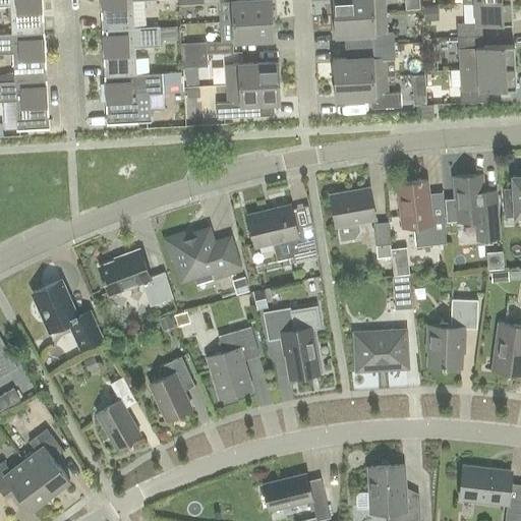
[(45,33),(43,0),(0,0),(0,6),(10,6),(12,34),(45,33)]
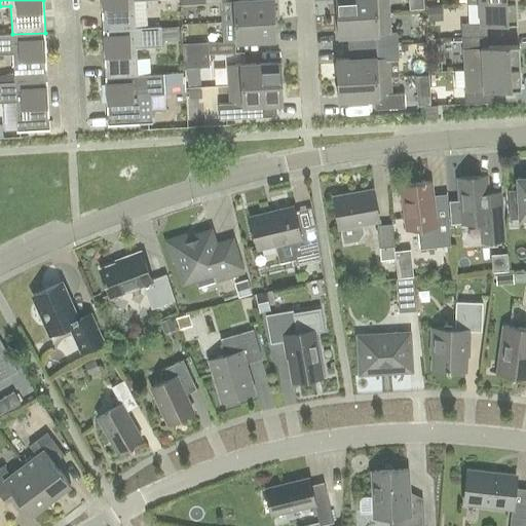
[(136,28),(135,1),(155,0),(101,0),(103,30),(136,28)]
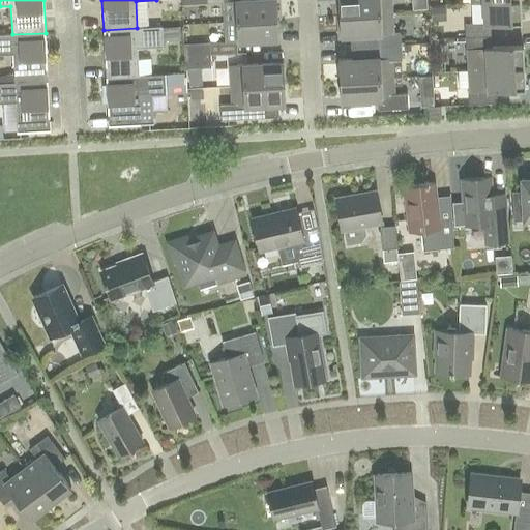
[(248,0),(224,1),(225,22),(278,20),(276,0),(248,0)]
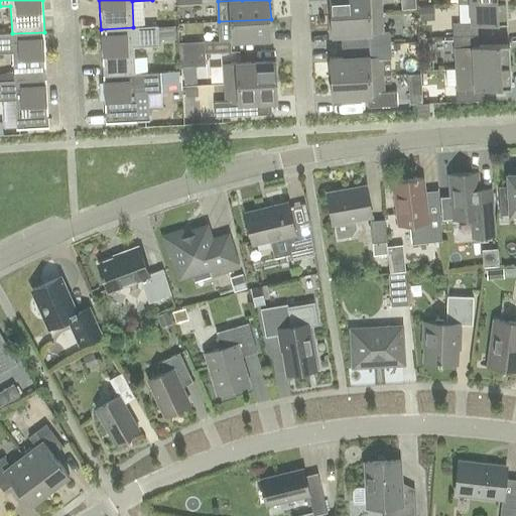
[(382,0),(330,0),(331,15),(381,13),(383,13),(382,0)]
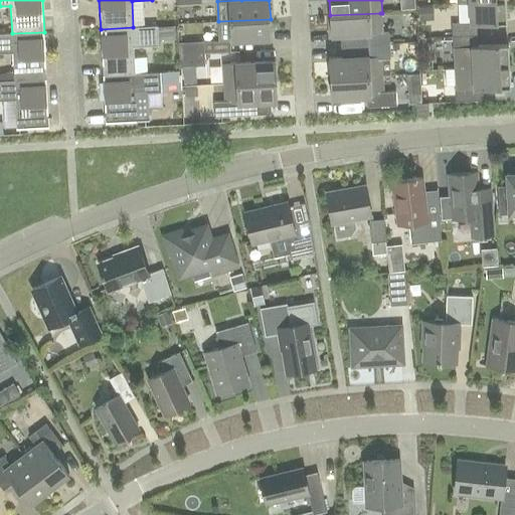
[(507,22),(506,1),(470,3),(471,23),(452,24),(453,36),(478,35),(477,24),(507,22)]
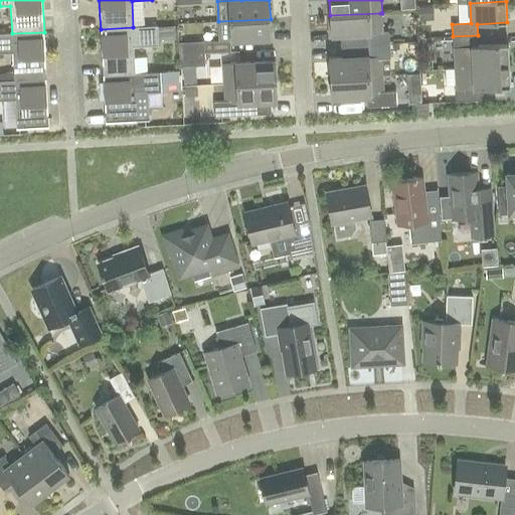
[(419,8),(419,21),(434,21),(434,7),(419,8)]
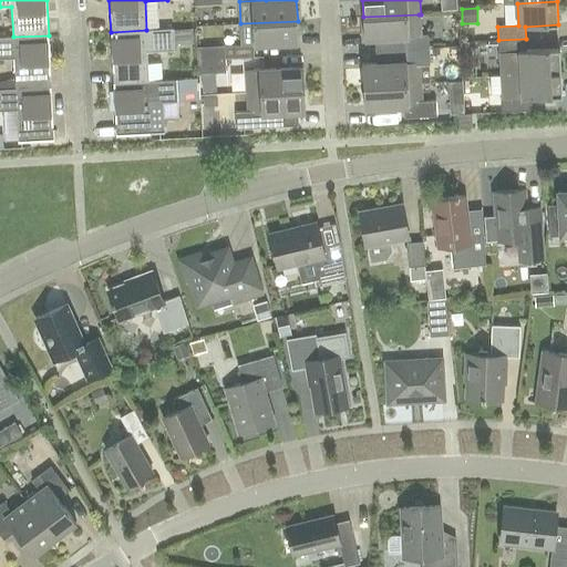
[(421,37),(419,14),(363,17),(366,41),(367,41),(367,39),(392,38),(393,50),(425,49),(425,35),(421,37)]
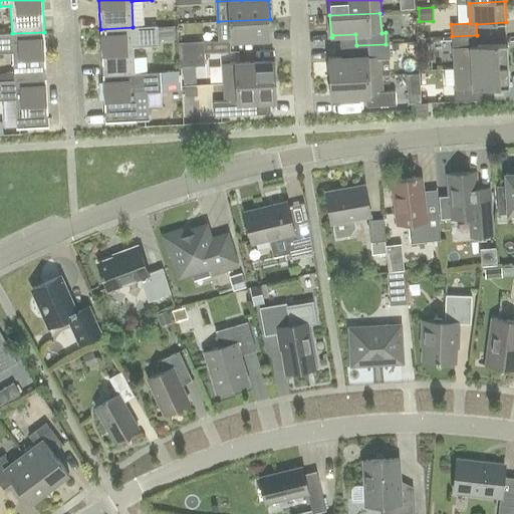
[(271,40),(270,19),(218,21),(219,41),(270,39),(270,40),(271,40)]
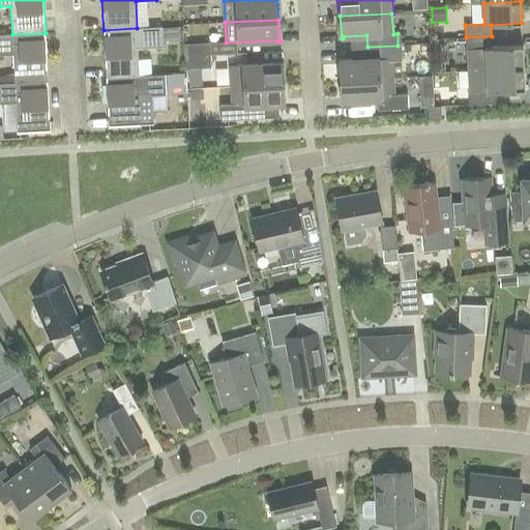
[(164,40),(182,39),(181,26),(163,27),(164,40)]
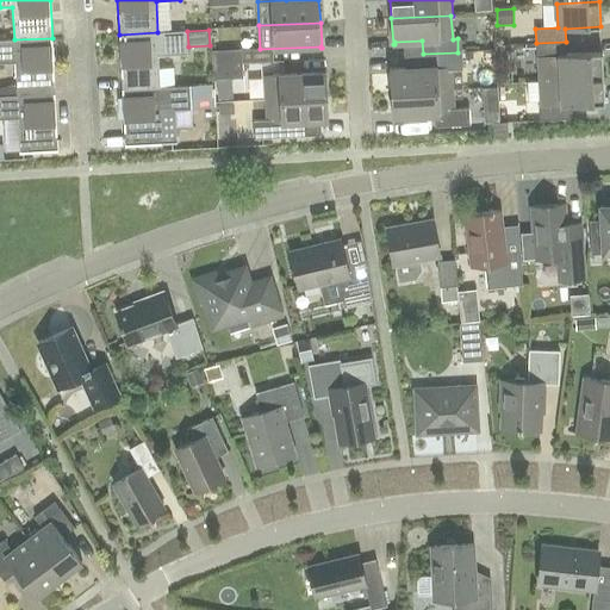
[(161,87),(160,56),(188,55),(187,31),(157,32),(119,35),(123,89),(161,87)]
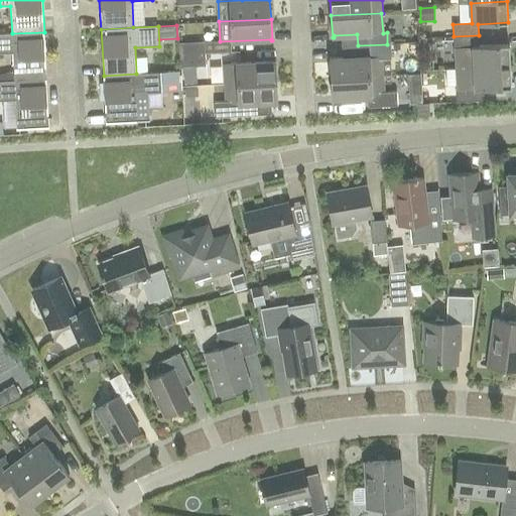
[(44,32),(12,33),(0,33),(0,53),(13,53),(14,73),(9,73),(0,75),(0,81),(46,79),(44,32)]
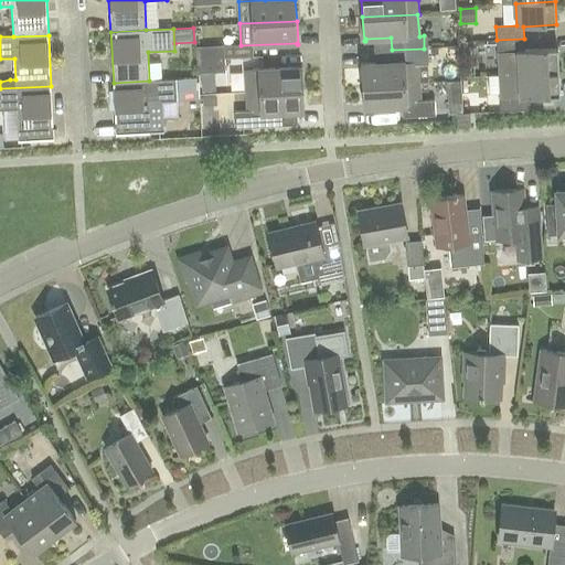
[(560,72),(558,49),(524,51),(524,39),(497,40),(498,53),(499,53),(500,75),(560,72)]
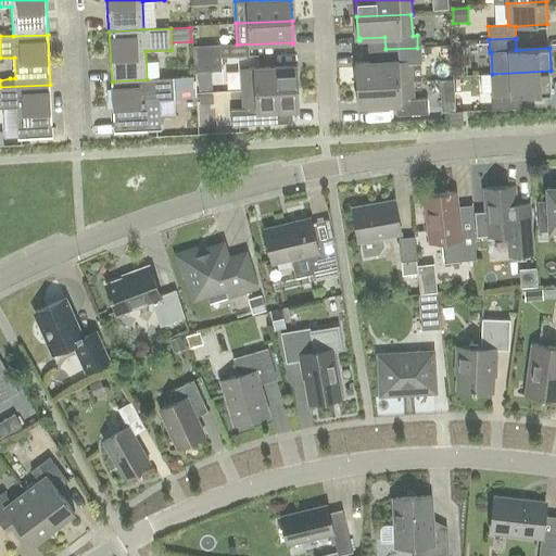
[(222,59),(220,45),(194,47),(194,60),(222,59)]
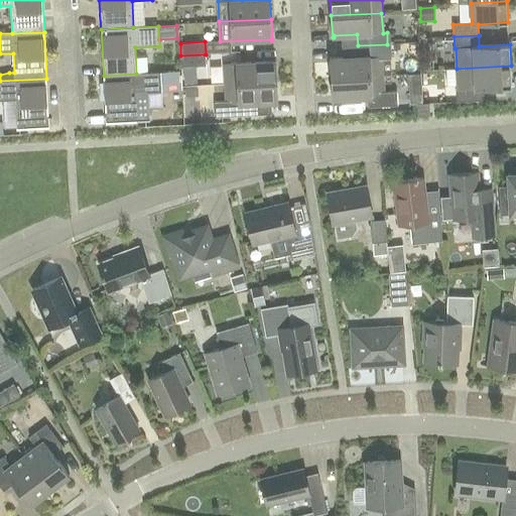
[(382,55),(388,55),(387,44),(358,45),(359,56),(332,58),(332,57),(330,57),(332,79),(383,76),(382,55)]
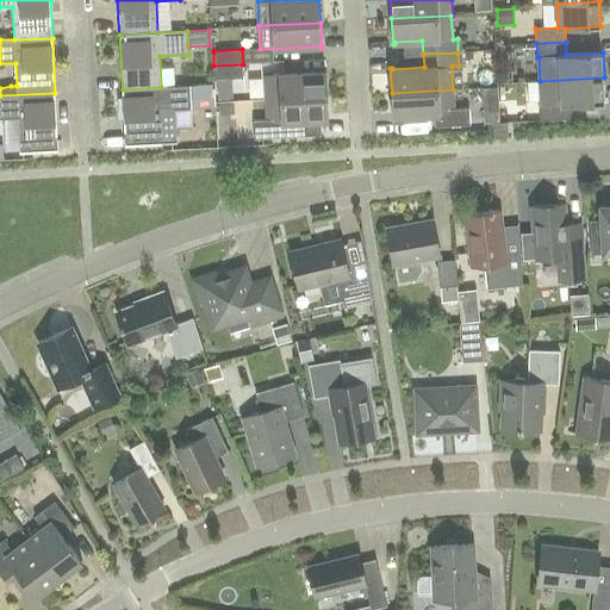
[(243,78),(243,64),(213,66),(215,79),(243,78)]
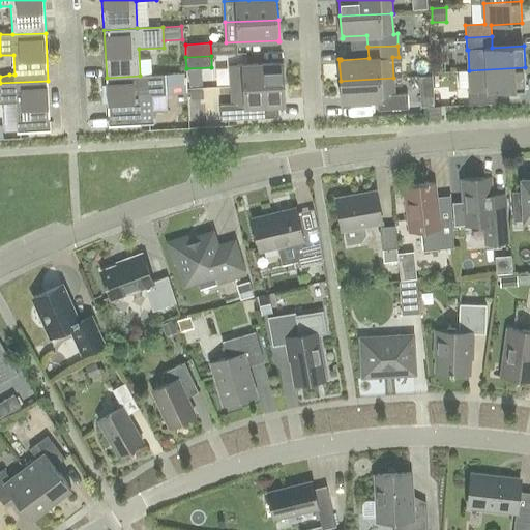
[(283,62),(283,63),(231,66),(232,87),(285,84),(284,62),(283,62)]
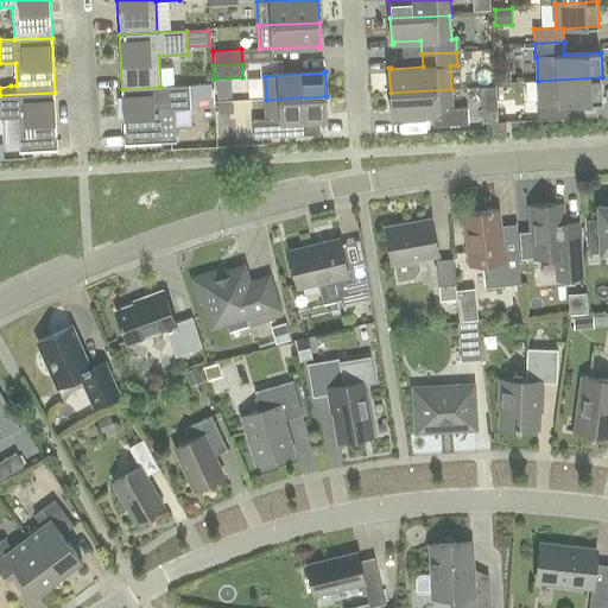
[(603,103),(602,77),(538,81),(539,105),(538,105),(539,120),(569,119),(568,105),(603,103)]
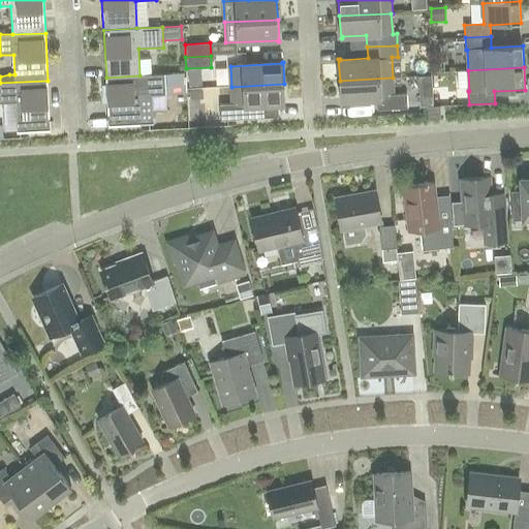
[(186,73),(165,74),(165,87),(186,86),(186,73)]
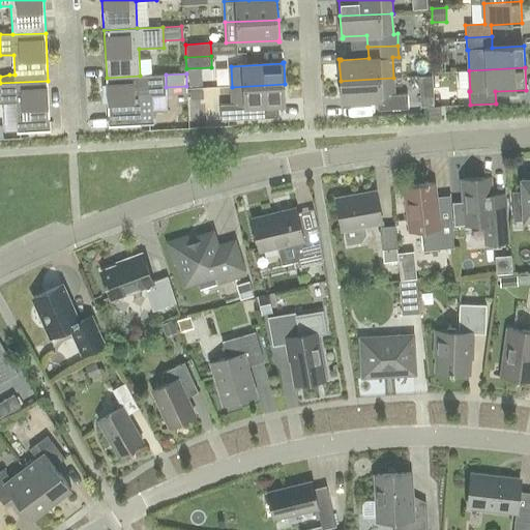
[(153,95),(167,95),(166,87),(166,75),(140,76),(107,78),(107,87),(102,87),(104,104),(108,102),(109,126),(154,124),(153,95)]
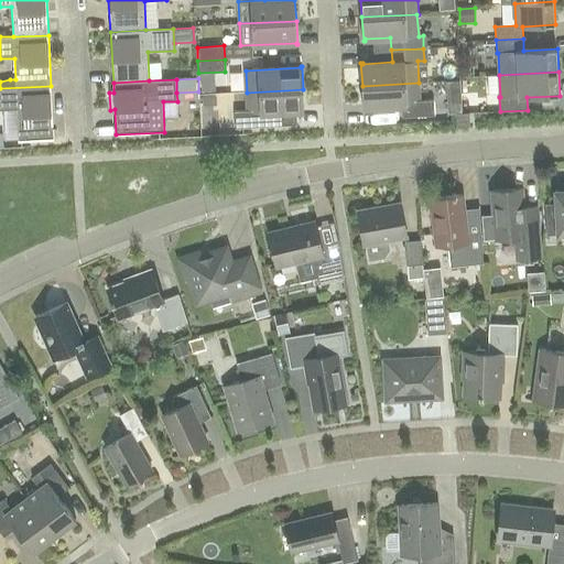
[(209,91),(208,79),(199,80),(199,93),(209,91)]
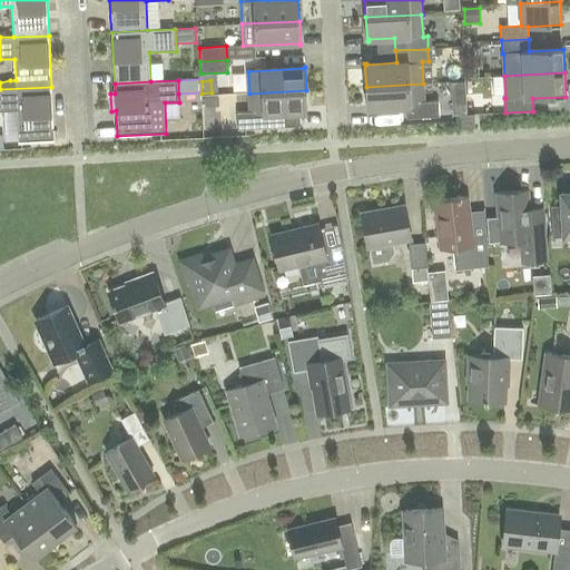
[(453,92),(465,92),(464,81),(453,82),(453,92)]
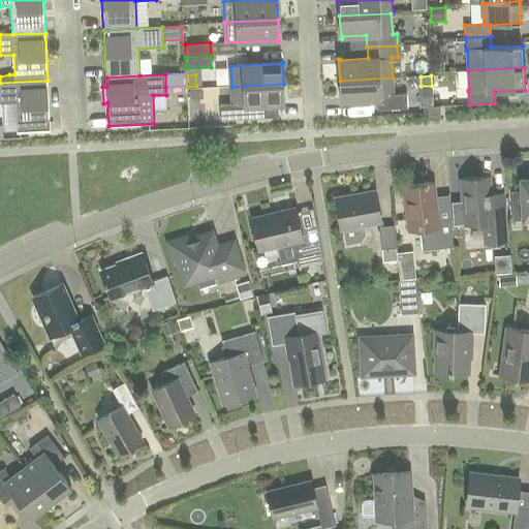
[(394,98),(393,78),(340,81),(341,102),(342,102),(342,101),(376,99),(377,110),(406,109),(405,97),(394,98)]
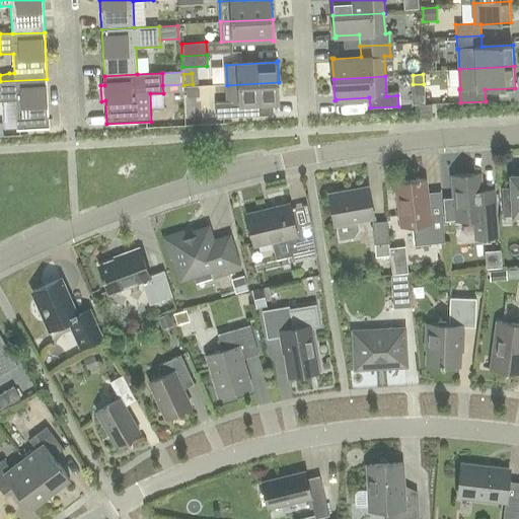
[(47,79),(0,81),(0,101),(15,101),(17,130),(50,128),(47,79)]
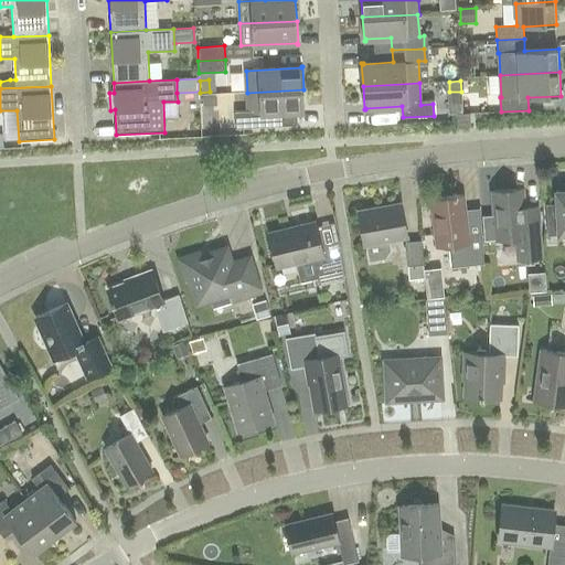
[(304,89),(247,93),(248,110),(236,112),(237,128),(277,126),(276,114),(305,113),(304,89)]
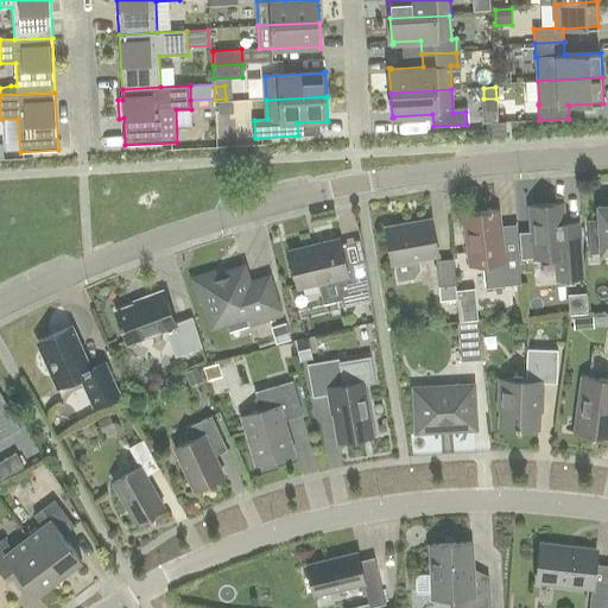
[(233,115),(233,105),(219,105),(219,115),(233,115)]
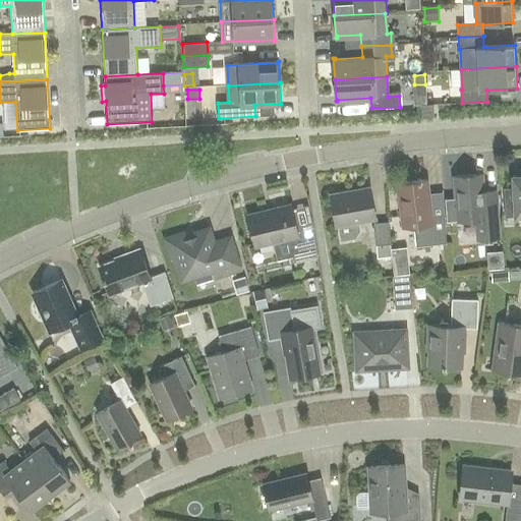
[(421,105),(422,118),(435,117),(433,105),(421,105)]
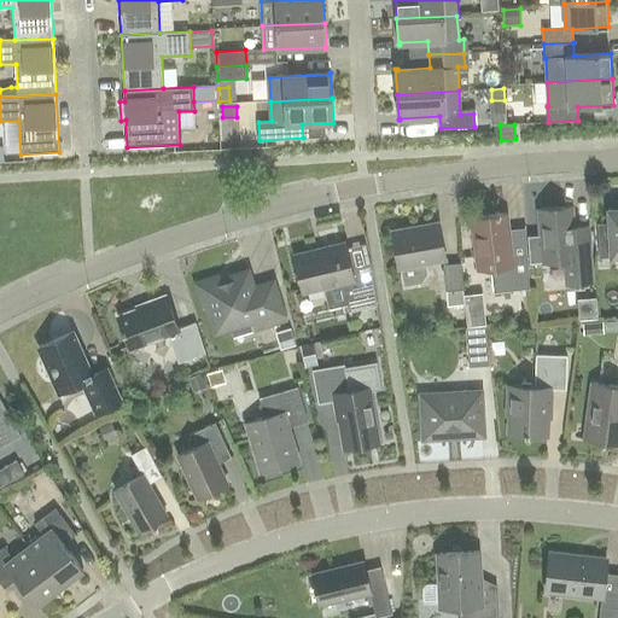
[(617,204),(613,204),(613,209),(608,209),(610,223),(598,223),(599,258),(617,256),(617,204)]
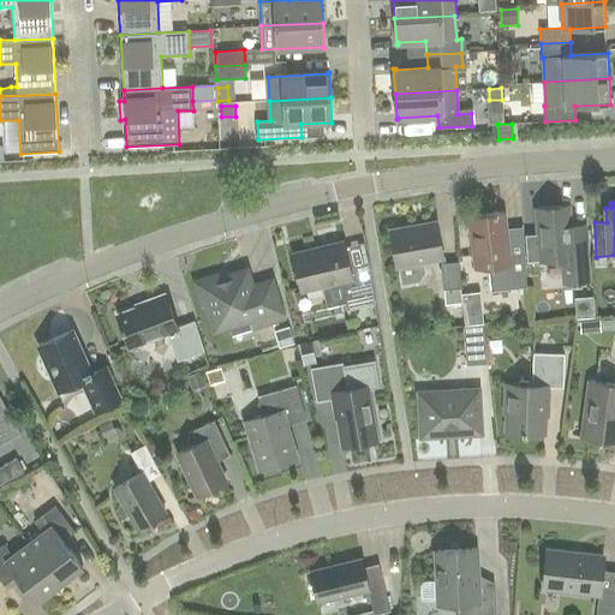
[(563,284),(590,281),(587,249),(573,249),(569,206),(536,208),(541,261),(562,260),(563,284)]
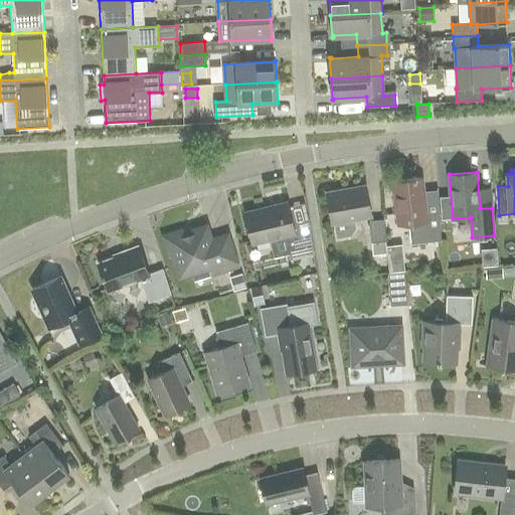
[(411,243),(442,240),(440,212),(427,214),(423,178),(393,181),(398,225),(409,223),(411,243)]
